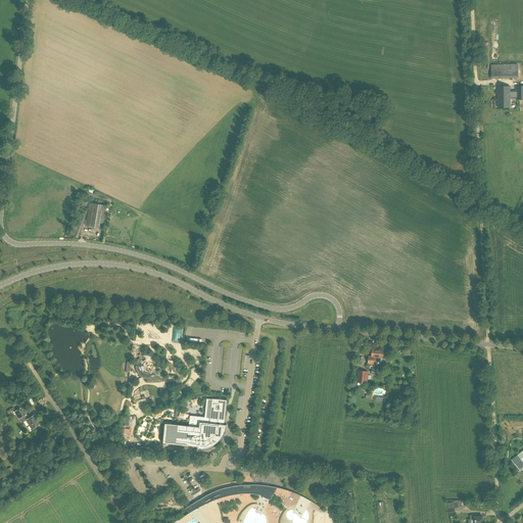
[(491,79),(518,78),(518,63),(490,64),(491,79)]
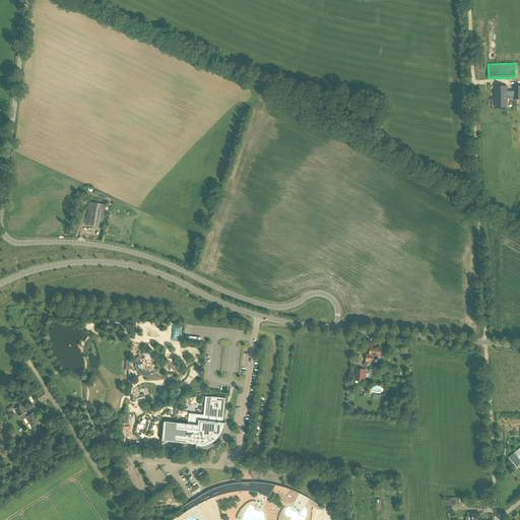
[(519,99),(519,85),(512,85),(513,96),(511,96),(511,85),(507,85),(495,86),(495,107),(507,107),(507,101),(514,101),(514,100),(519,99)]
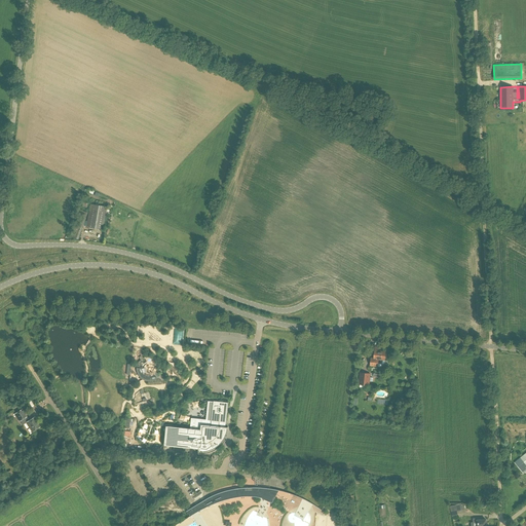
[(103,230),(107,207),(90,203),(86,227),(103,230)]
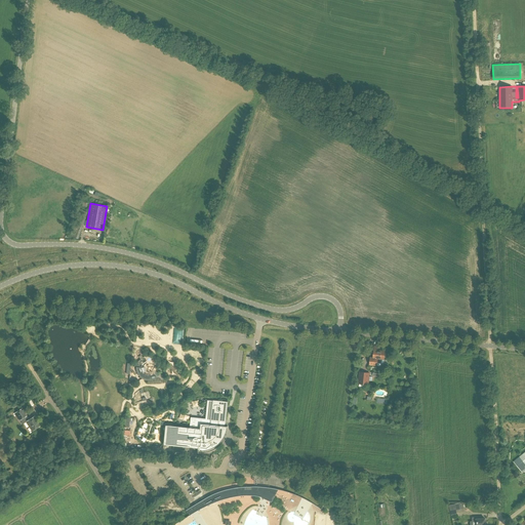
[(185,346),(185,330),(175,330),(175,346),(185,346)]
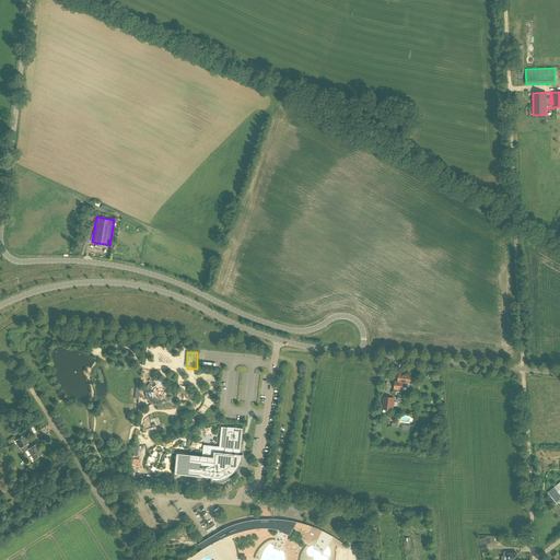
[(407,384),(407,383),(409,383),(410,374),(399,373),(398,381),(395,381),(394,389),(403,391),(403,388),(406,388),(407,388),(407,384)]
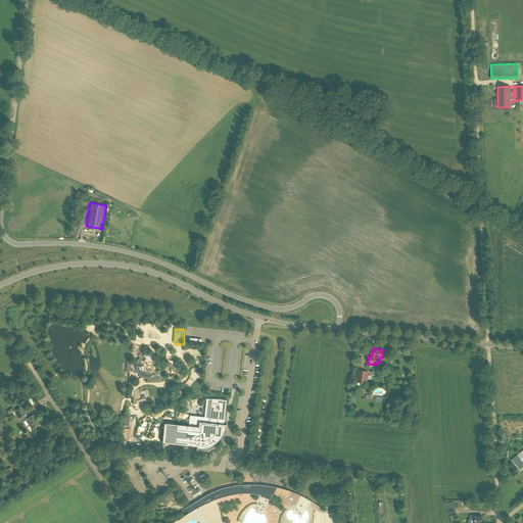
[(367,383),(369,371),(358,370),(357,382),(367,383)]
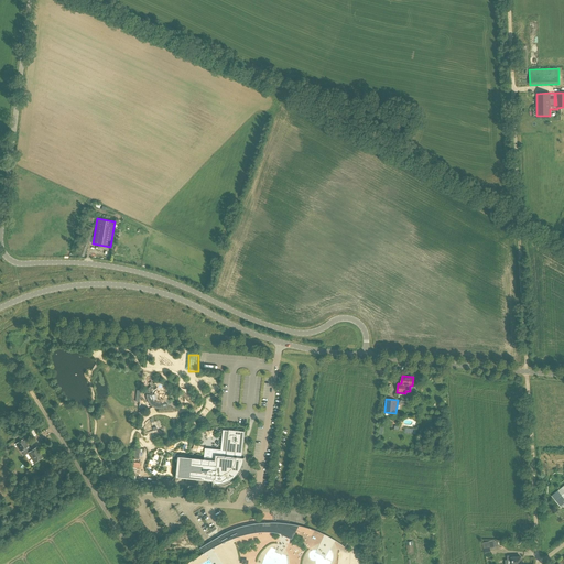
[(204,459),(179,456),(176,478),(186,479),(202,480),(213,481),(213,487),(215,487),(217,487),(219,487),(221,486),(224,486),(226,485),(229,484),(231,483),(230,480),(231,479),(232,478),(234,477),(236,476),(237,475),(238,474),(239,472),(240,470),(239,469),(241,467),(242,467),(242,466),(242,465),(243,464),(243,462),(245,459),(245,458),(242,457),(245,432),(223,430),(221,442),(221,451),(205,448),(204,459)]
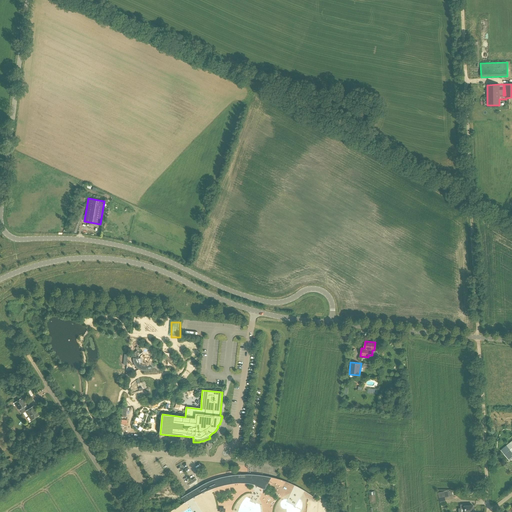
[(28,410),(26,406),(21,398),(14,403),(19,410),(22,414),(26,411),(31,420),(40,415),(34,406),(28,410)]
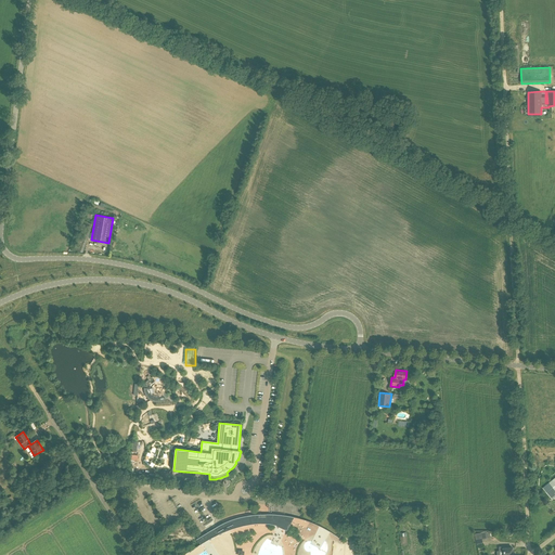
[(554,477),(550,482),(549,482),(542,488),(553,500),(554,497),(554,477)]
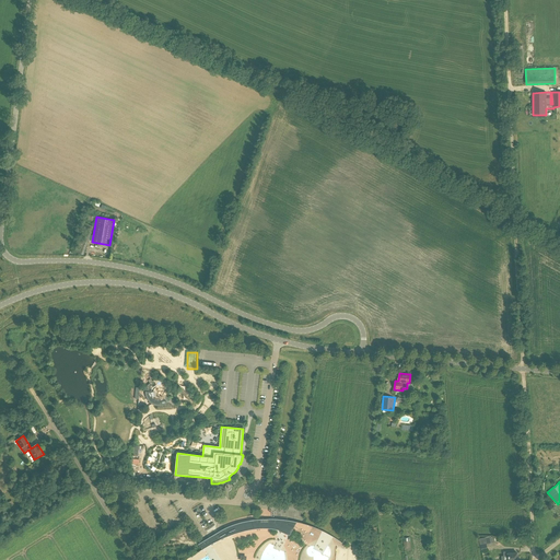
[(481,552),(488,551),(486,537),(479,538),(481,552)]
